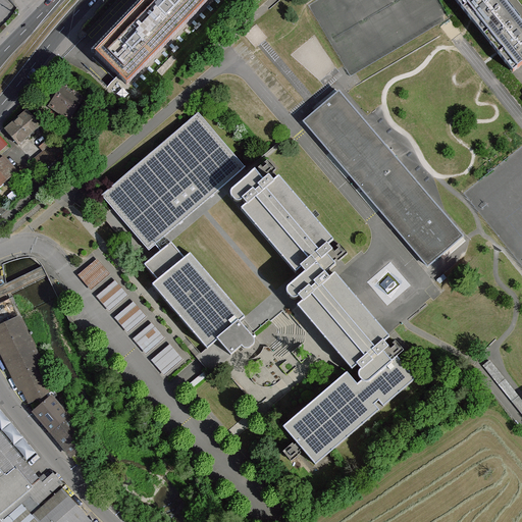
[(148,0),(96,54),(128,86),(209,0),(148,0)]
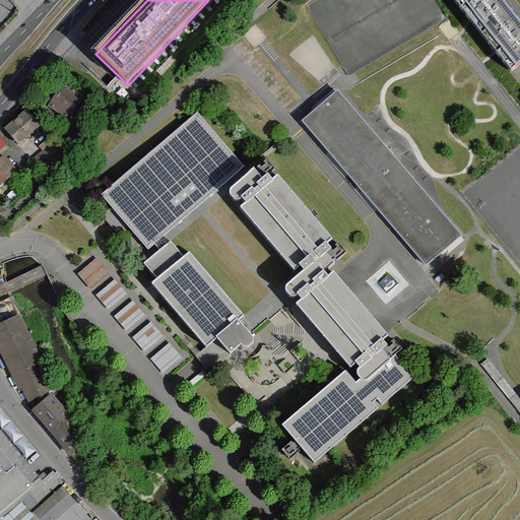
[(512,12),(501,0),(453,0),(482,36),(512,12)]
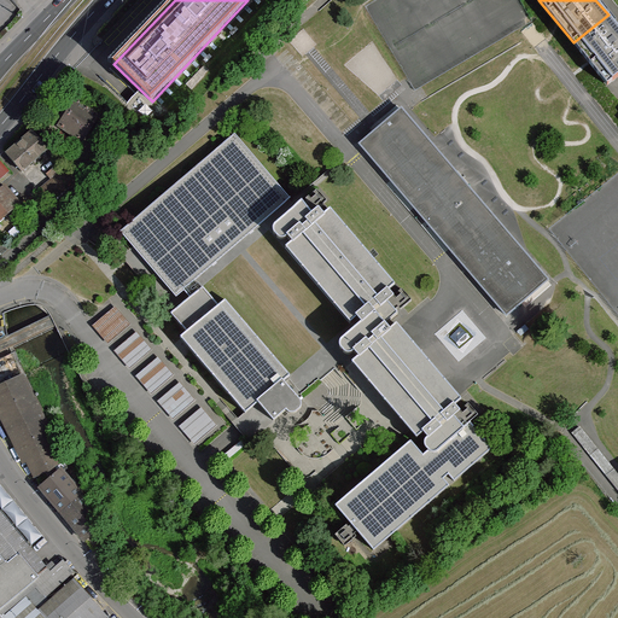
[(617,76),(617,27),(608,15),(573,42),(607,86),(617,76)]
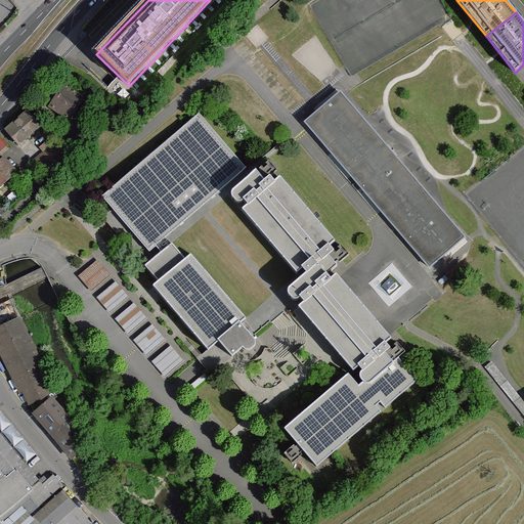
[(54,104),(66,89),(60,86),(49,102),(54,104)]
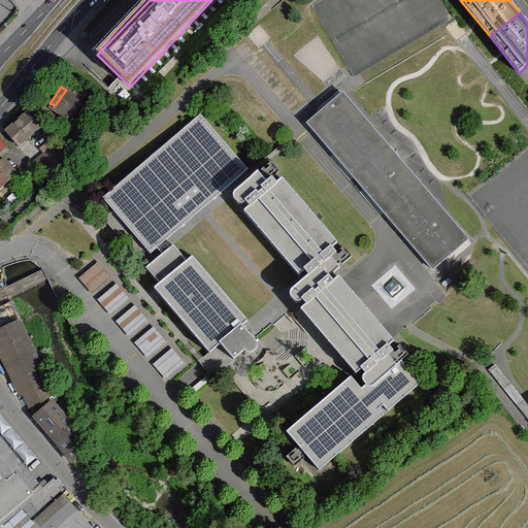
[(84,98),(67,87),(66,90),(55,105),(53,108),(70,120),(84,98)]
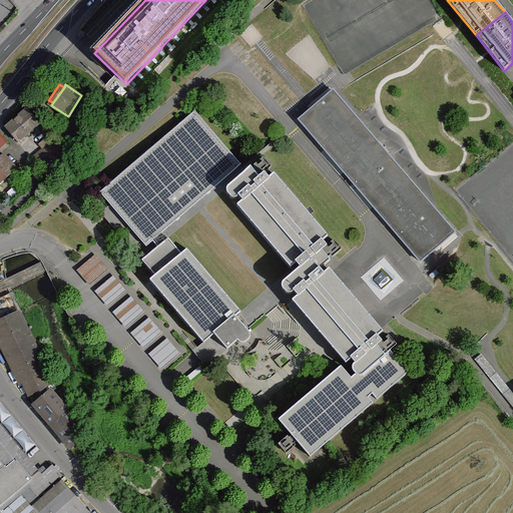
[(334,89),(301,119),(423,265),(459,233),(334,89)]
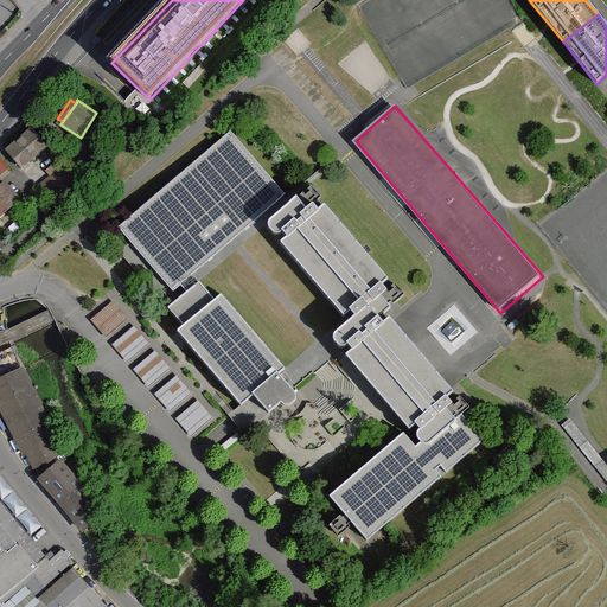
[(48,146),(33,129),(7,152),(23,168),(48,146)]
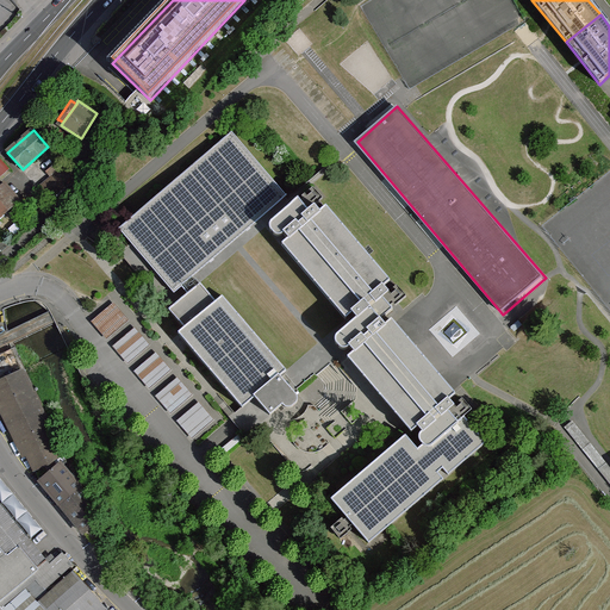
[(181,287),(193,277),(285,199),(231,135),(118,231),(173,294),(181,287)]
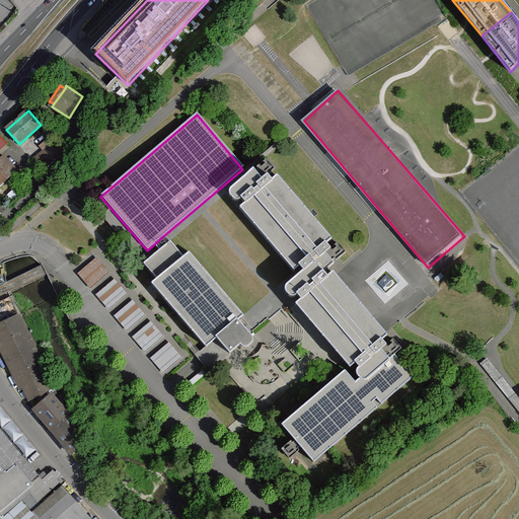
[(2,133),(0,134),(0,151),(10,143),(2,133)]
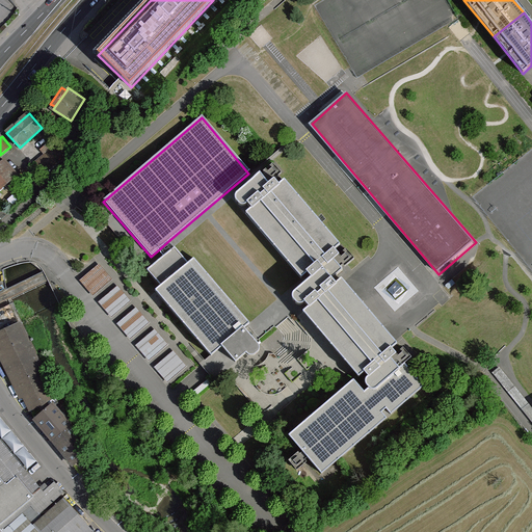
[(52,150),(35,163),(45,173),(56,163),(52,150)]
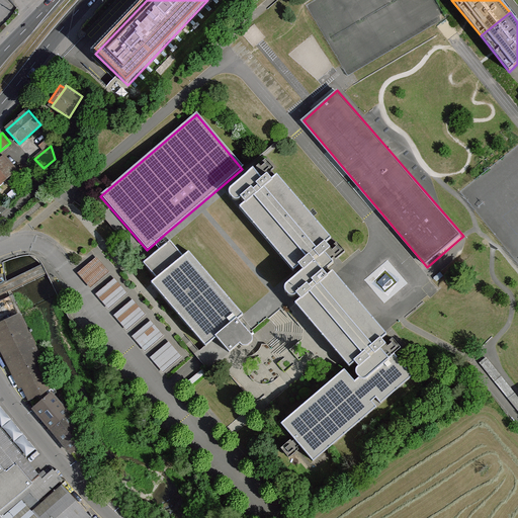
[(0,184),(17,170),(4,156),(0,160),(0,184)]
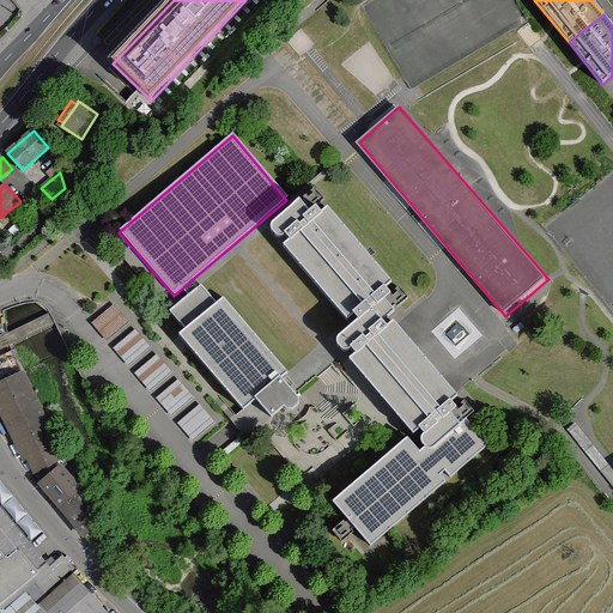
[(287,237),(281,242),(346,319),(353,314),(357,319),(338,335),(335,343),(340,350),(349,349),(354,353),(347,359),(413,435),(419,430),(424,436),(420,441),(425,448),(420,453),(408,438),(334,503),(370,546),(489,445),(467,419),(460,425),(450,414),(456,408),(451,402),(457,396),(393,321),(387,327),(381,321),(393,310),(383,299),(390,293),(386,287),(393,283),(326,205),(319,210),(314,204),(305,208),(296,198),(271,219),(269,226),(275,235),(281,231),(287,237)]
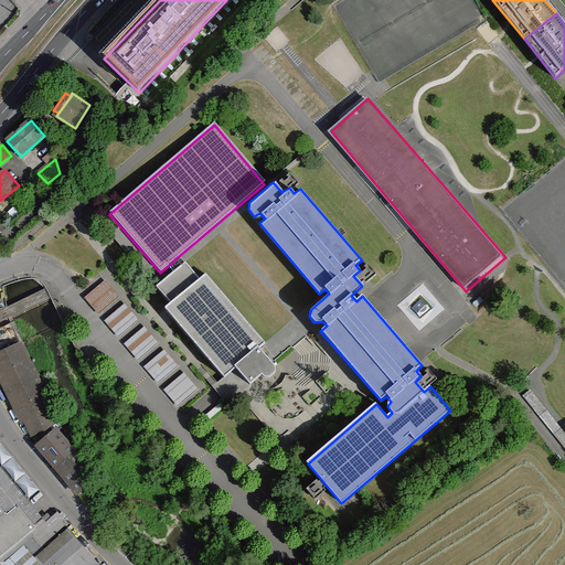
[(179,256),(168,266),(172,270),(153,286),(168,302),(161,308),(221,377),(232,368),(248,384),(259,375),(266,379),(274,373),(273,368),(257,349),(264,342),(204,274),(198,277),(184,262),(179,256)]
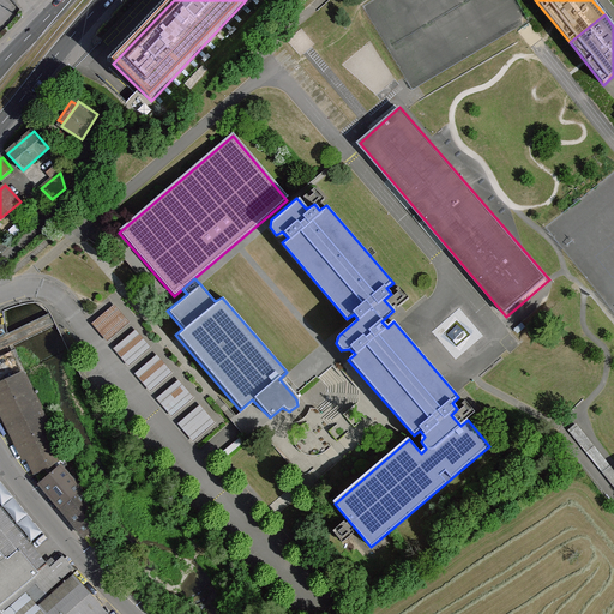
[(108,338),(132,321),(119,304),(95,320),(108,338)]
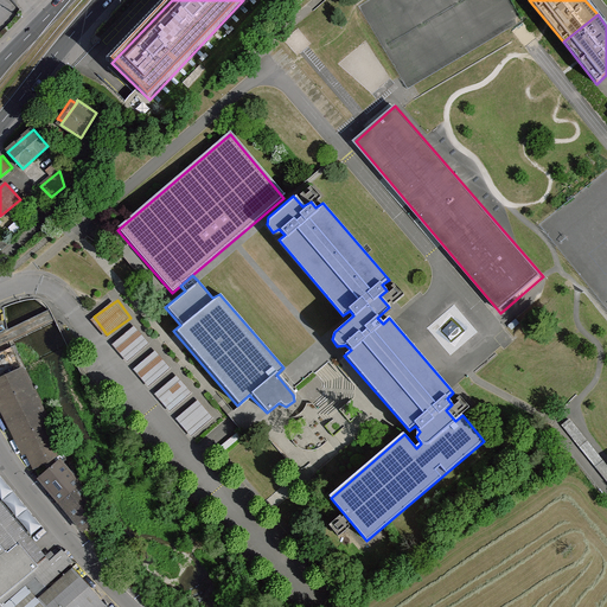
[(58,347),(68,343),(53,308),(5,330),(10,343),(16,340),(25,360),(40,353),(37,346),(55,338),(58,347)]
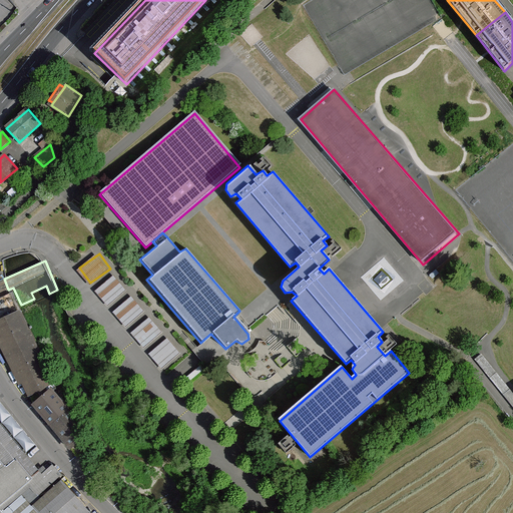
[(115,274),(97,290),(109,303),(127,288),(115,274)]
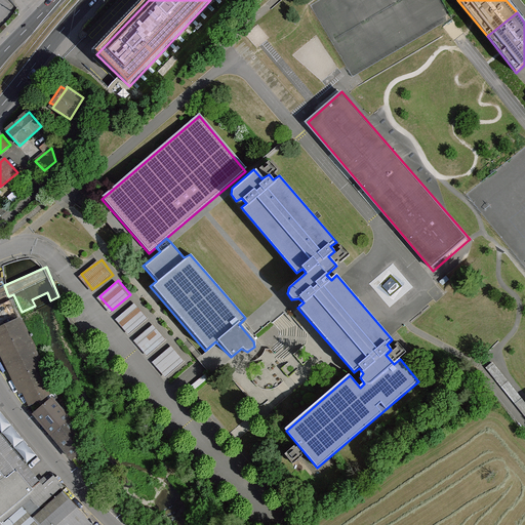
[(135,301),(118,318),(131,331),(149,315),(135,301)]
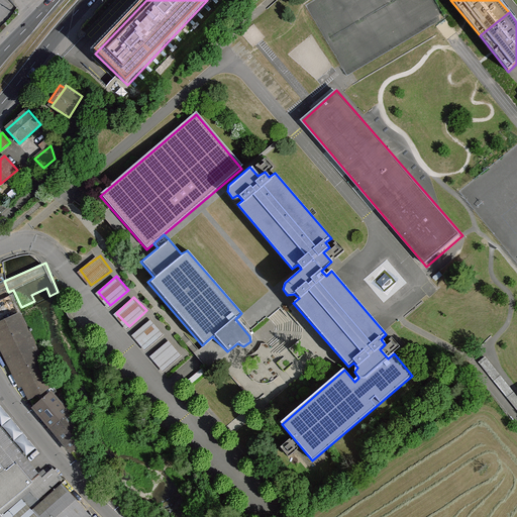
[(19,314),(0,323),(0,346),(19,387),(23,386),(29,398),(38,394),(54,386),(19,314)]
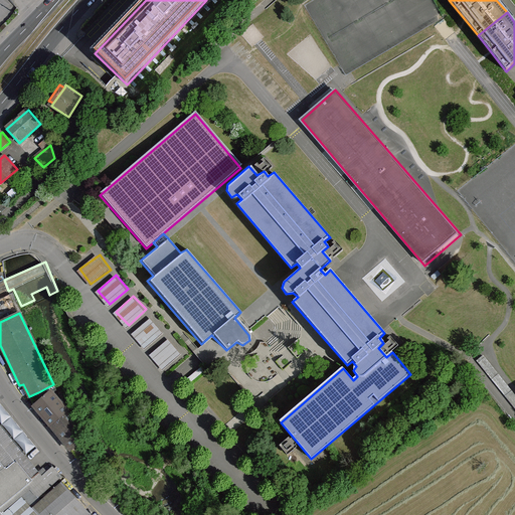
[(134,332),(146,347),(164,331),(152,317),(134,332)]
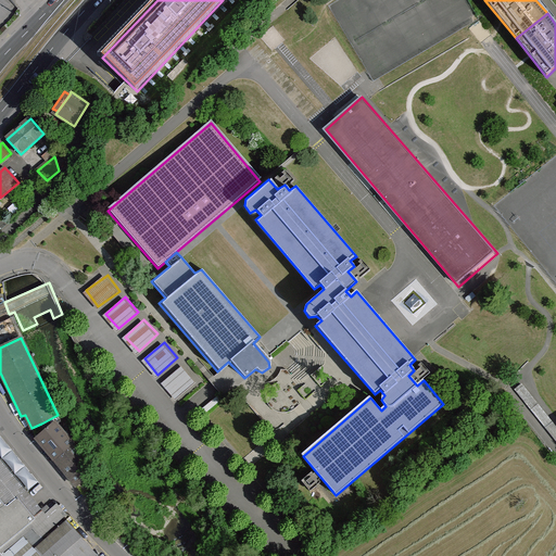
[(177,397),(197,380),(184,365),(164,382),(177,397)]
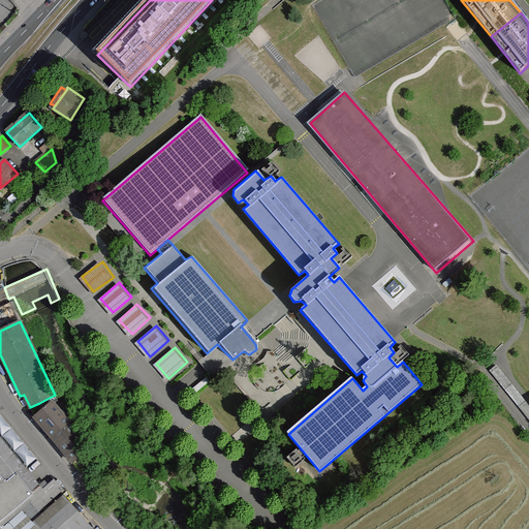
[(43,411),(53,404),(58,400),(55,395),(39,403),(43,411)]
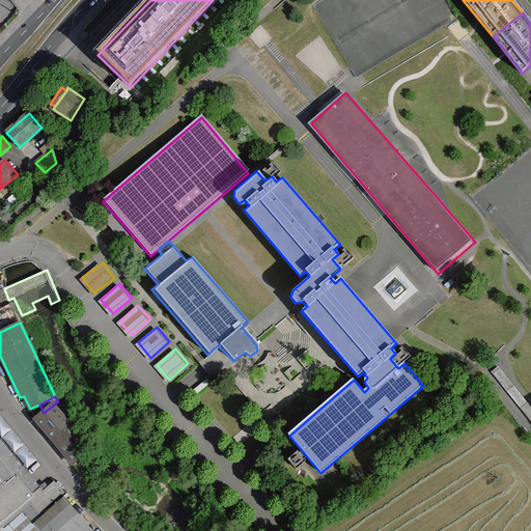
[(44,413),(36,420),(81,473),(89,466),(71,426),(53,406),(44,413)]
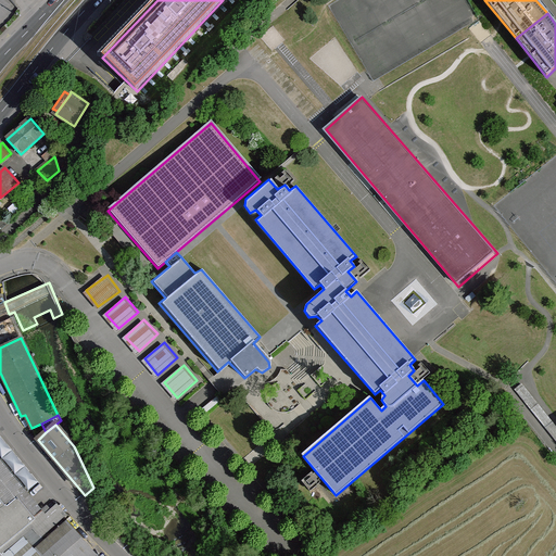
[(46,515),(0,459),(0,553),(33,527),(41,536),(63,517),(66,515),(57,504),(46,515)]
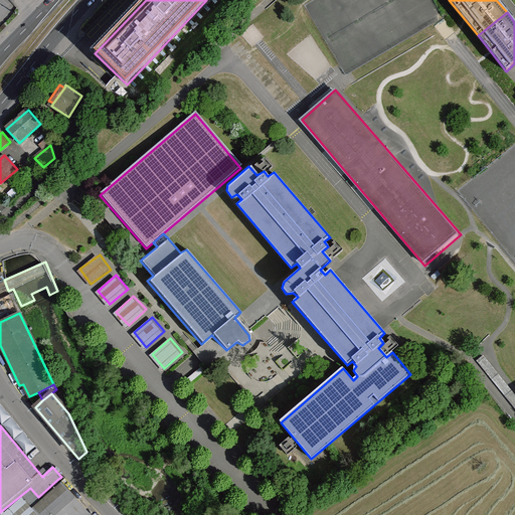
[(41,501),(62,483),(58,479),(38,497),(41,501)]
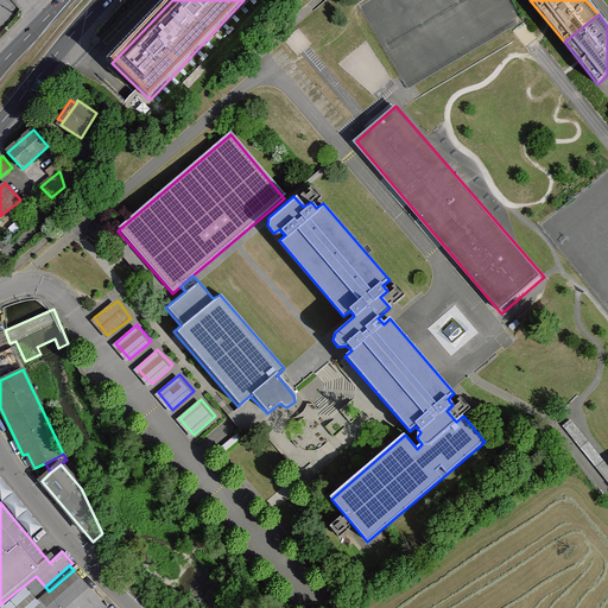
[(0,605),(0,607),(106,607),(74,570),(49,591),(45,587),(36,576),(0,605)]
